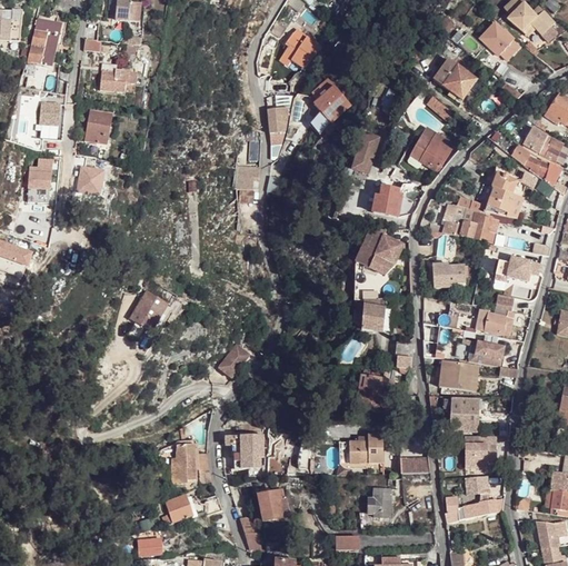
[(130,0),(118,0),(117,19),(128,19),(139,20),(142,1),(130,0)]
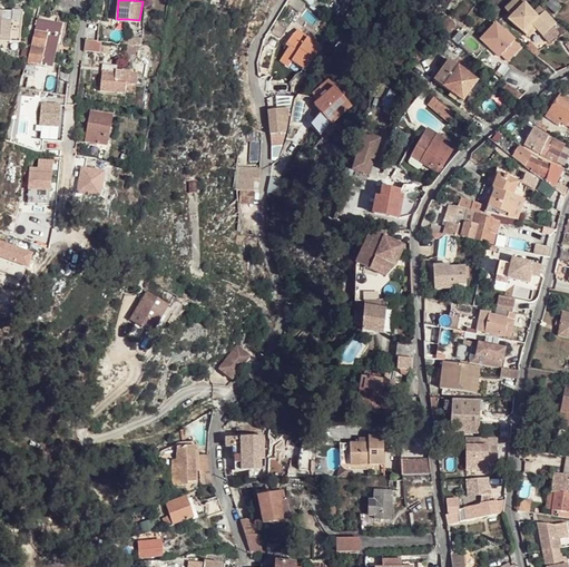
[(302,0),(290,0),(287,2),(295,9),(302,0)]
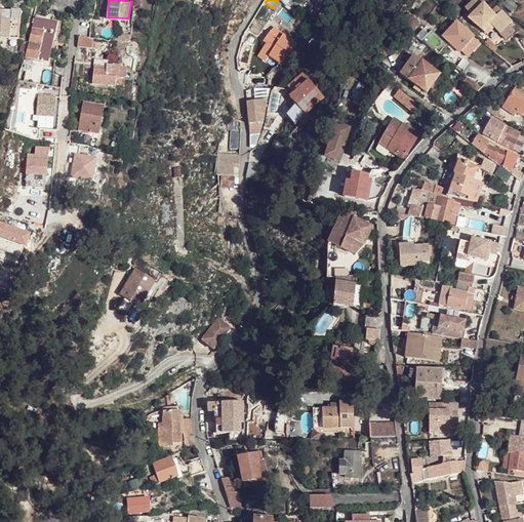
[(471,0),(465,6),(471,12),(483,1),(482,0),(471,0)]
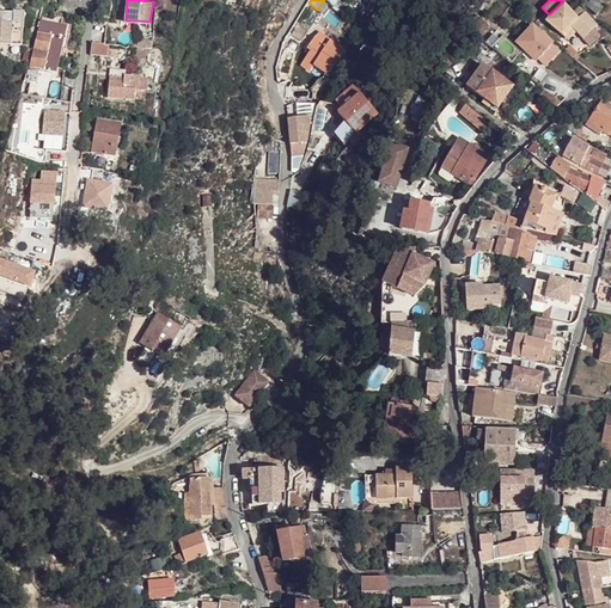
[(604,6),(597,0),(588,0),(587,2),(598,12),(604,6)]
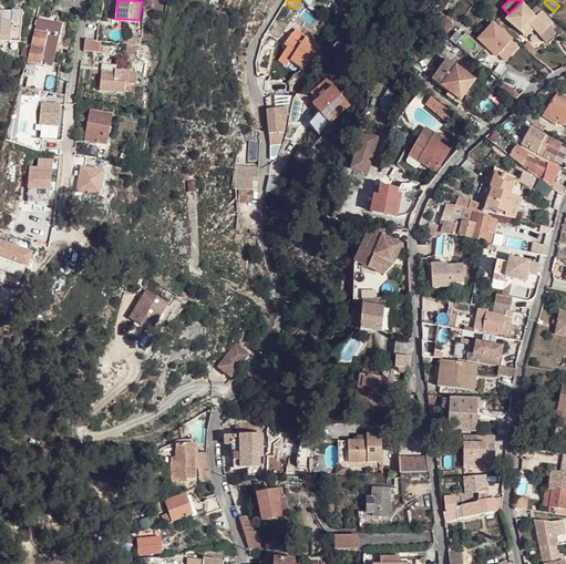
[(518,32),(528,22),(533,28),(545,41),(555,32),(548,24),(552,21),(535,3),(530,9),(522,1),(508,13),(505,18),(518,32)]
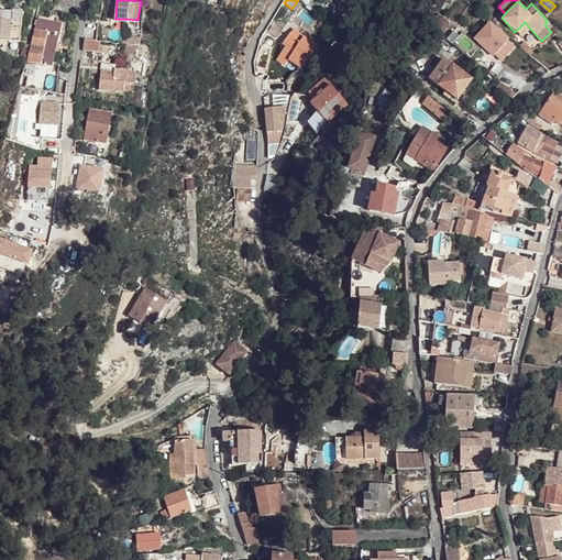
[(1,11),(0,20),(9,21),(10,11),(1,11)]
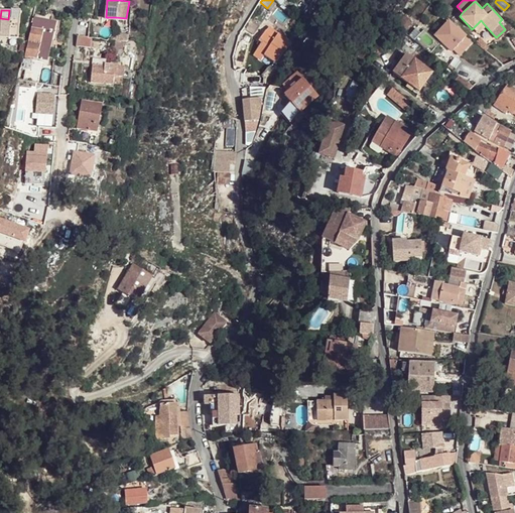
[(409,19),(403,14),(396,23),(405,30),(408,26),(406,24),(409,19)]
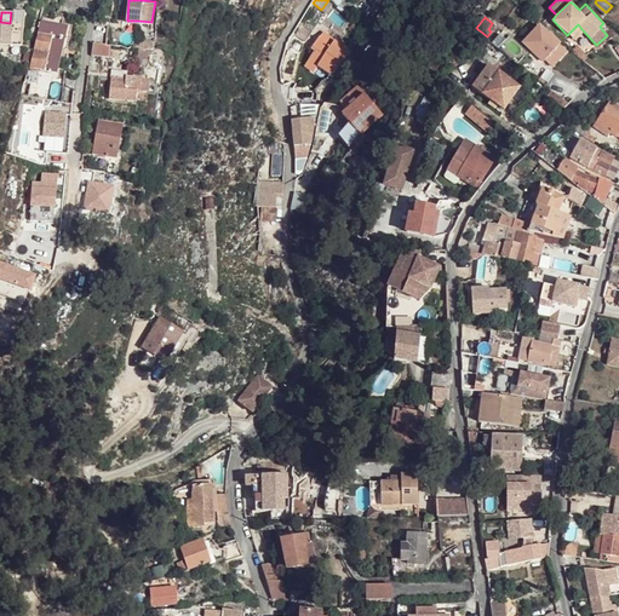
[(69,27),(43,21),(29,65),(58,70),(69,27)]
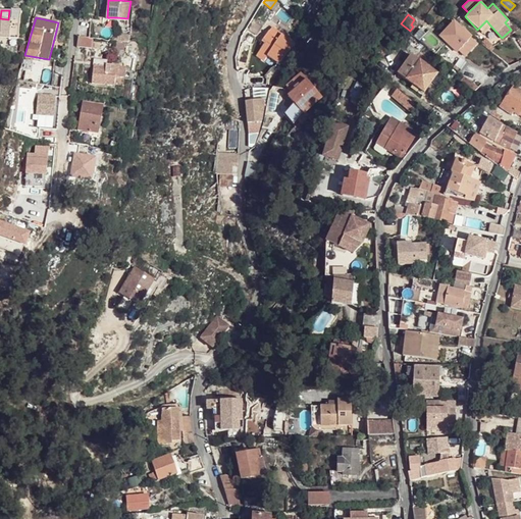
[(0,31),(8,32),(8,19),(0,18),(0,31)]
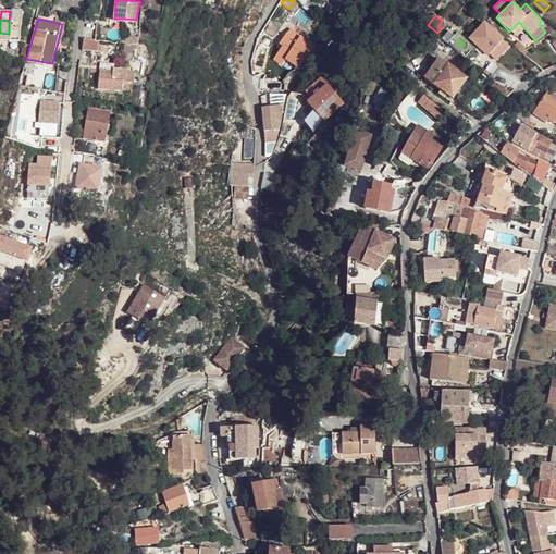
[(281,27),(271,21),(264,29),(274,36),(275,33),(278,33),(281,27)]
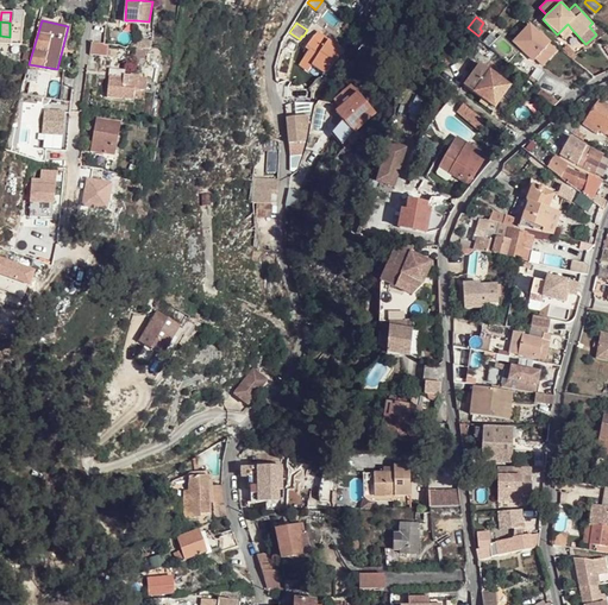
[(528,24),(514,39),(533,57),(534,56),(544,64),(557,49),(528,24)]
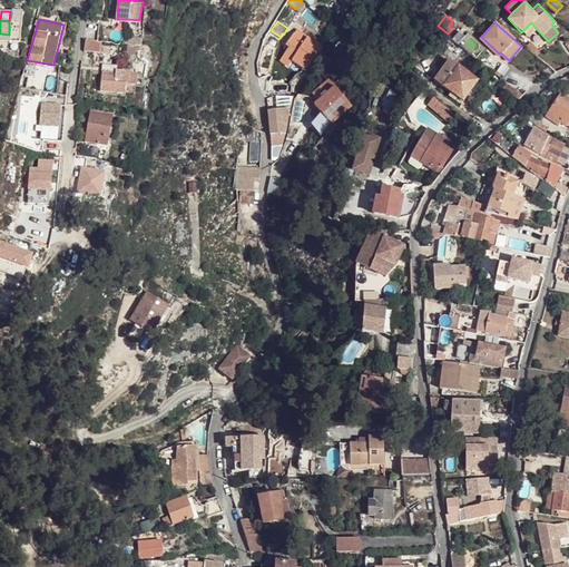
[(531,22),(521,32),(526,37),(536,28),(531,22)]
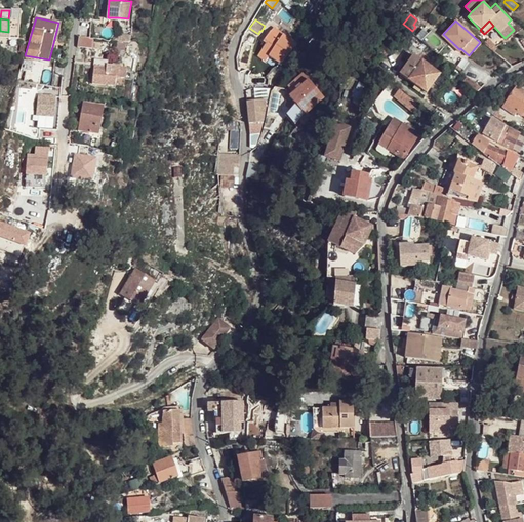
[(287,44),(289,39),(290,38),(276,26),(272,31),(287,44)]
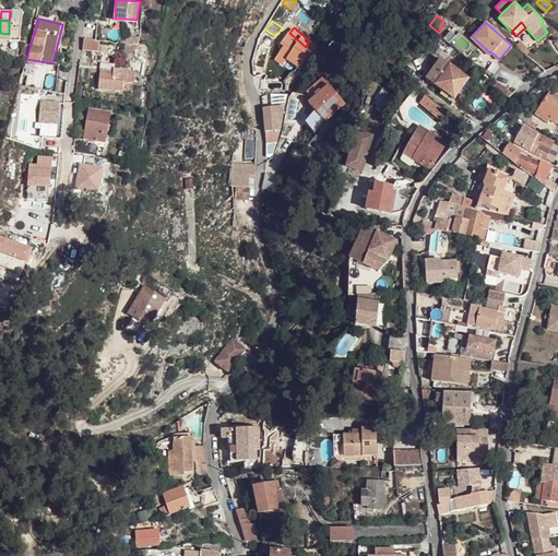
[(289,33),(288,32),(280,43),(283,46),(274,57),(283,64),(286,59),(293,64),(294,62),(300,67),(315,48),(308,42),(306,47),(289,33)]
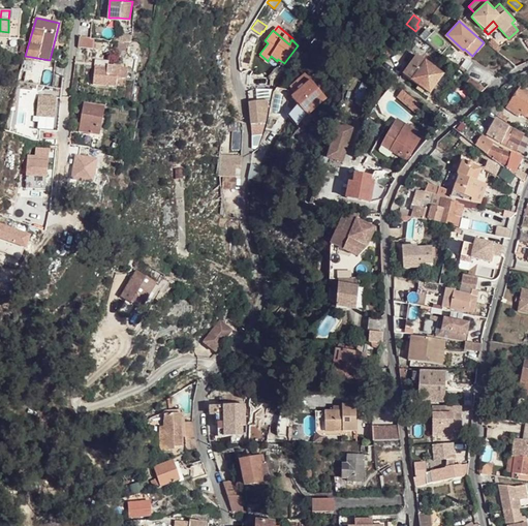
[(118,31),(116,39),(130,40),(131,33),(118,31)]
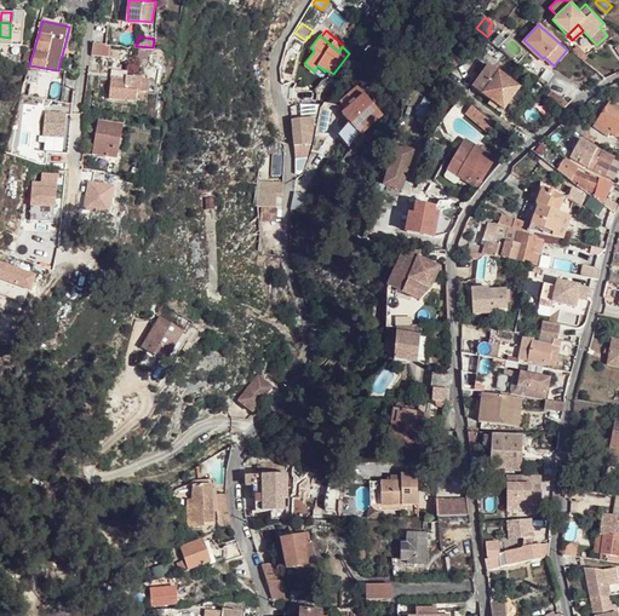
[(108,46),(93,45),(93,53),(101,55),(108,56),(108,46)]
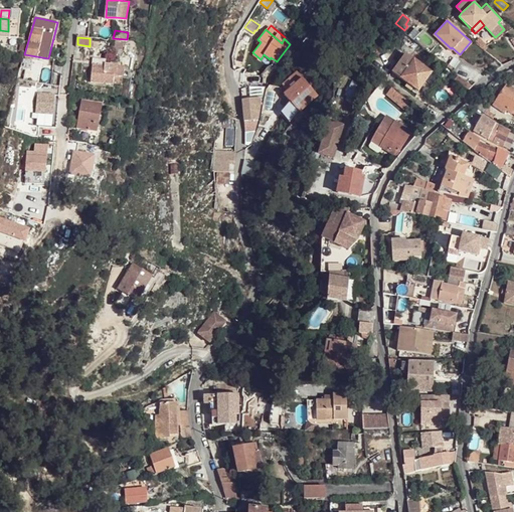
[(417,90),(431,70),(399,49),(386,67),(417,90)]
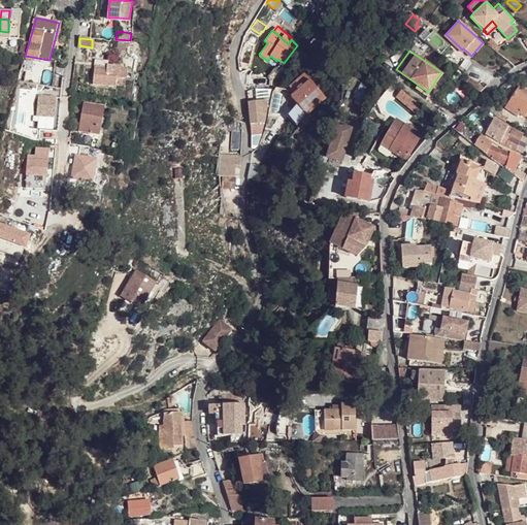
[(19,70),(15,80),(27,83),(38,84),(39,78),(33,77),(34,73),(26,71),(26,68),(31,69),(32,63),(25,62),(24,66),(20,65),(19,70)]
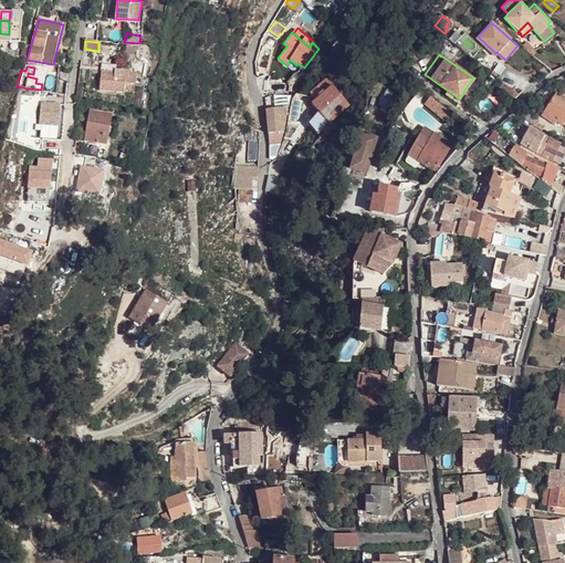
[(129,70),(114,68),(114,71),(126,72),(123,91),(133,92),(134,83),(127,82),(129,70)]
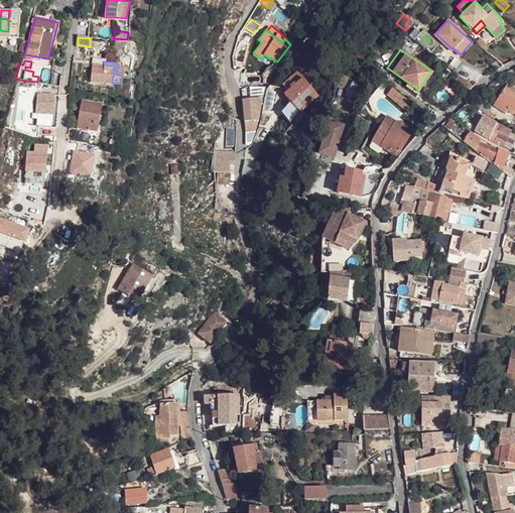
[(104,65),(93,62),(91,80),(112,83),(115,66),(104,65)]
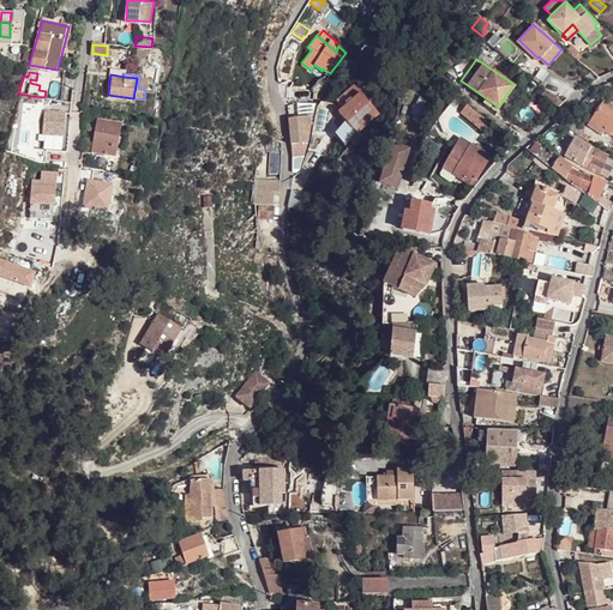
[(289,78),(278,80),(281,100),(293,80),(289,78)]
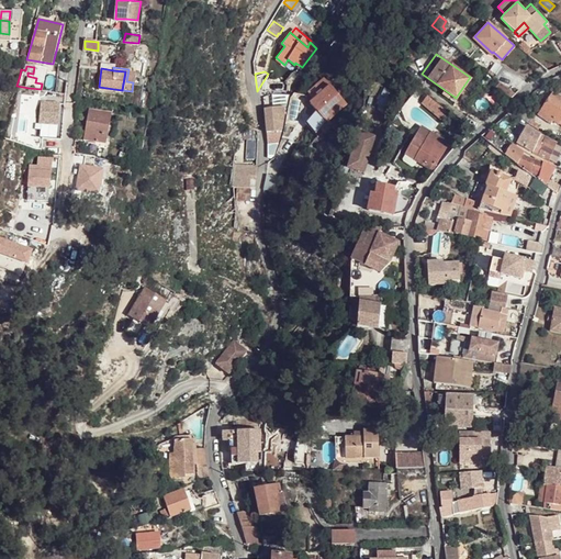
[(554,76),(548,79),(552,86),(558,89),(560,85),(560,79),(554,76)]
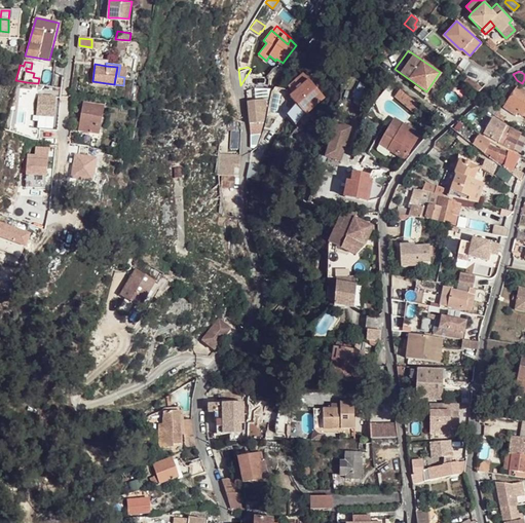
[(303,72),(296,79),(301,85),(309,78),(303,72)]
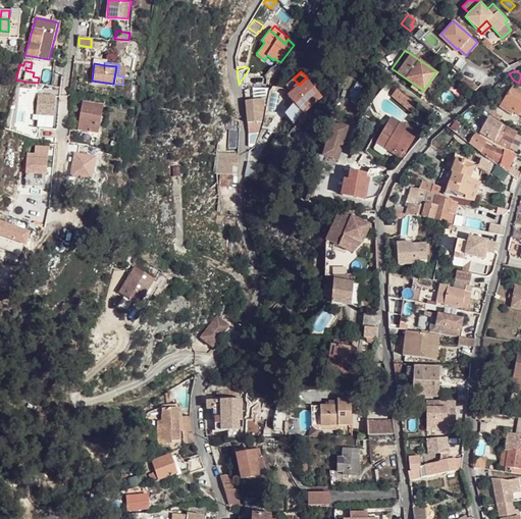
[(461,72),(456,80),(471,91),(478,86),(461,72)]
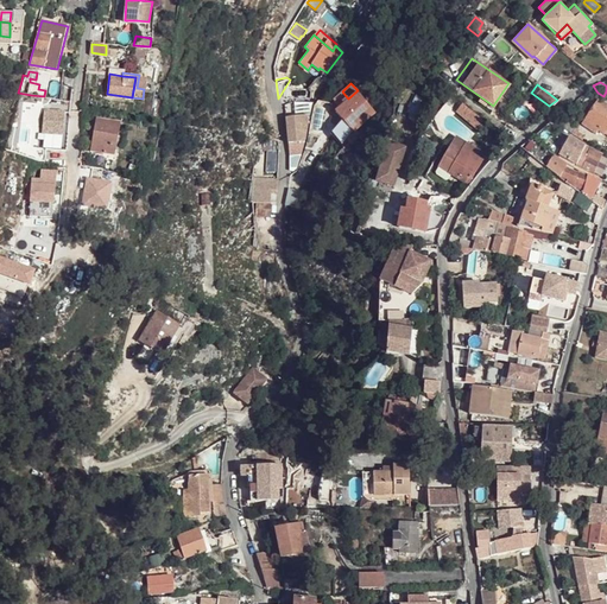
[(310,86),(291,87),(291,101),(309,102),(310,96),(310,94),(310,86)]
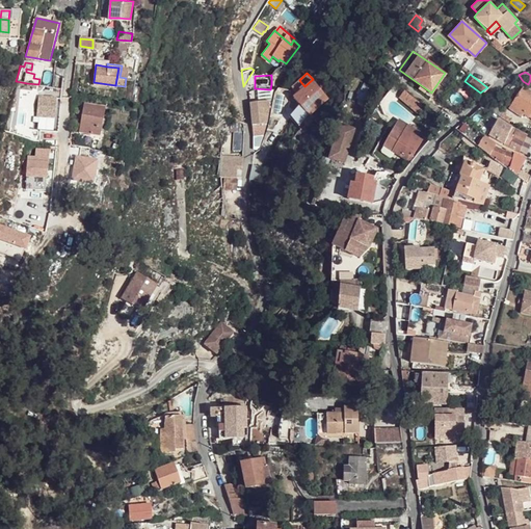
[(299,80),(292,86),(295,89),(297,91),(298,93),(293,97),(299,103),(309,113),(327,96),(313,79),(304,86),(299,80)]
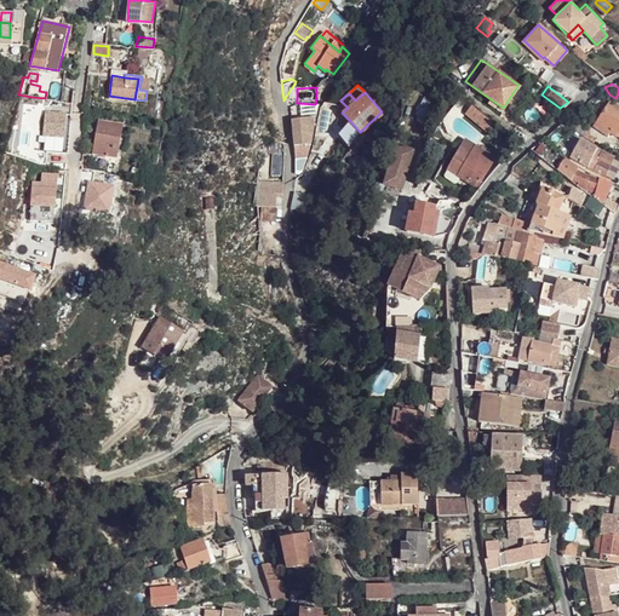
[(424,96),(416,113),(427,119),(435,102),(424,96)]
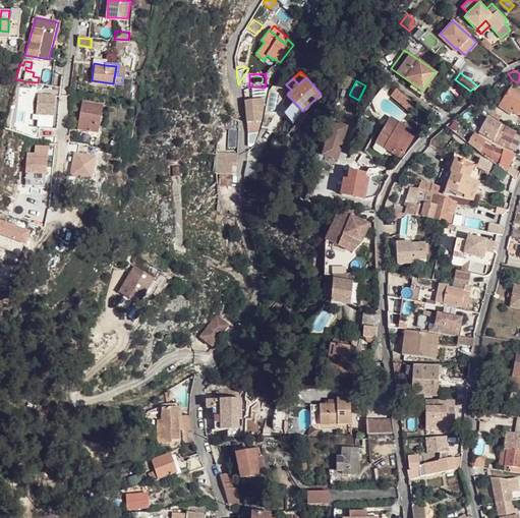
[(395,89),(386,81),(381,89),(389,96),(395,89)]
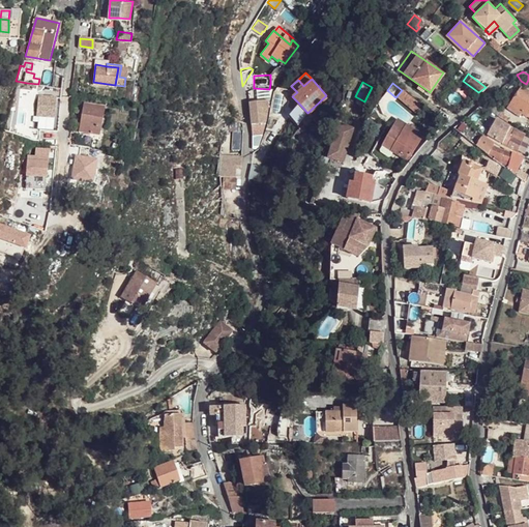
[(521,87),(516,84),(511,91),(516,94),(521,87)]
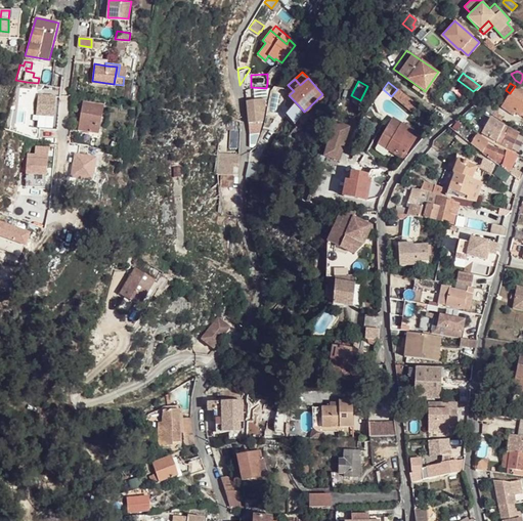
[(522,105),(522,91),(515,86),(510,93),(504,102),(519,113),(522,105)]
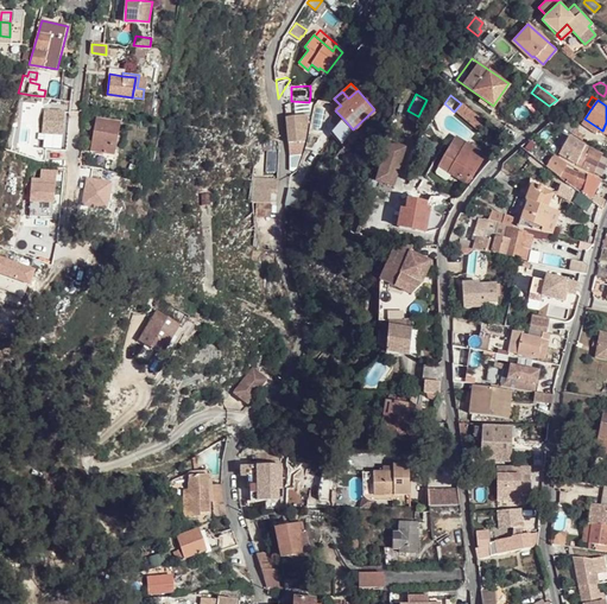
[(298,124),(309,127),(310,122),(313,109),(314,103),(307,103),(304,115),(286,116),(288,124),(298,124)]
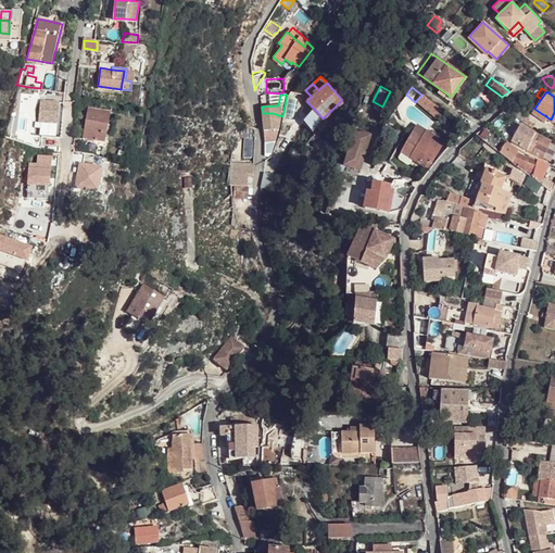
[(430,114),(437,107),(421,95),(415,102),(430,115),(430,114)]
